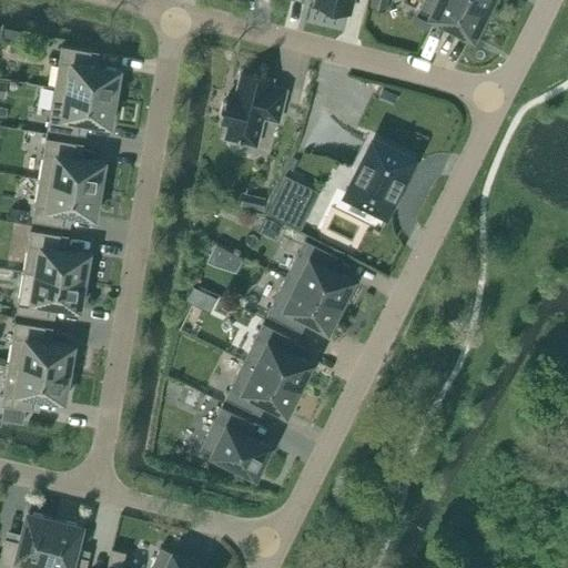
[(316,0),(316,3),(350,11),(352,0),(316,0)]
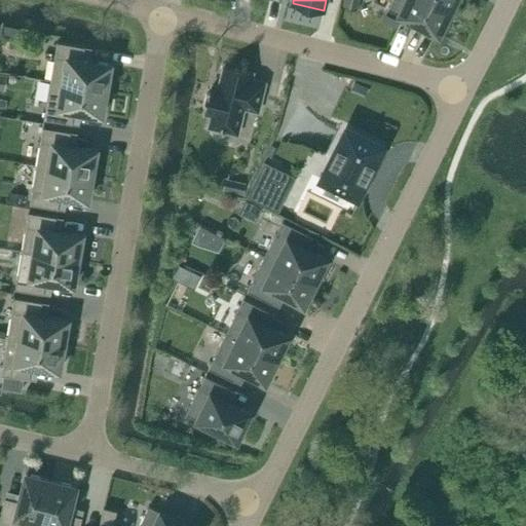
[(391,0),(388,8),(439,34),(450,10),(428,0),(391,0)]
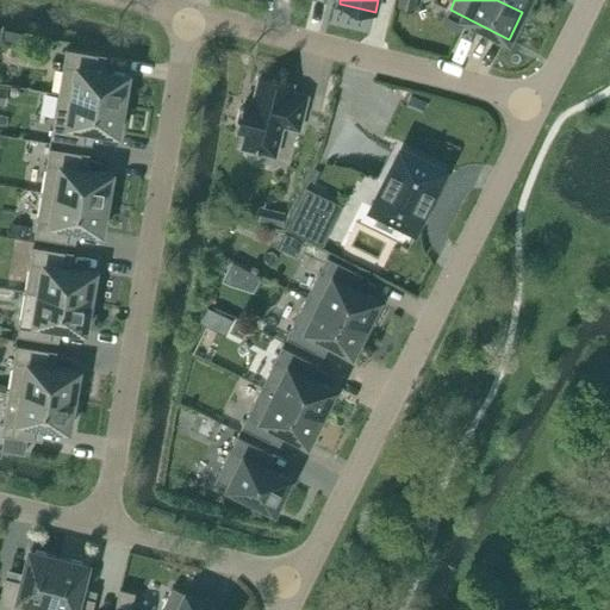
[(497,0),(522,12),(528,0),(497,0)]
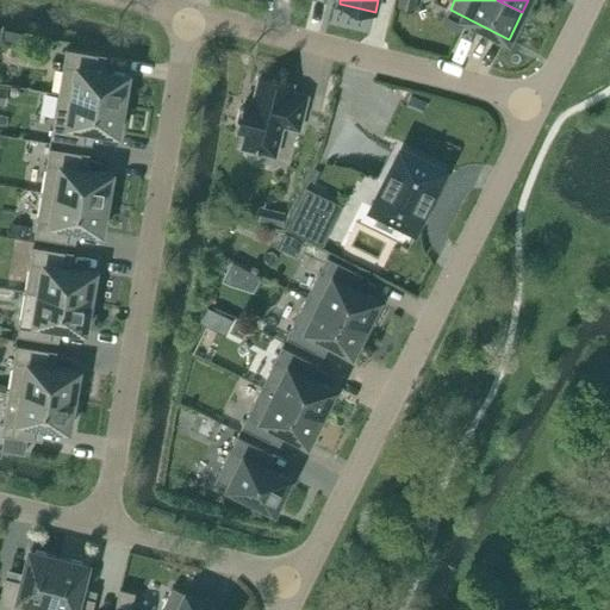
[(459,35),(464,25),(448,18),(443,26),(459,35)]
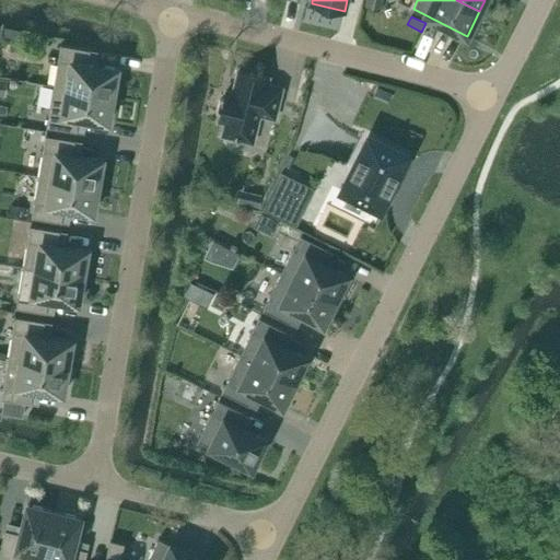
[(54,85),(114,95),(118,69),(89,63),(91,49),(61,45),(54,85)]
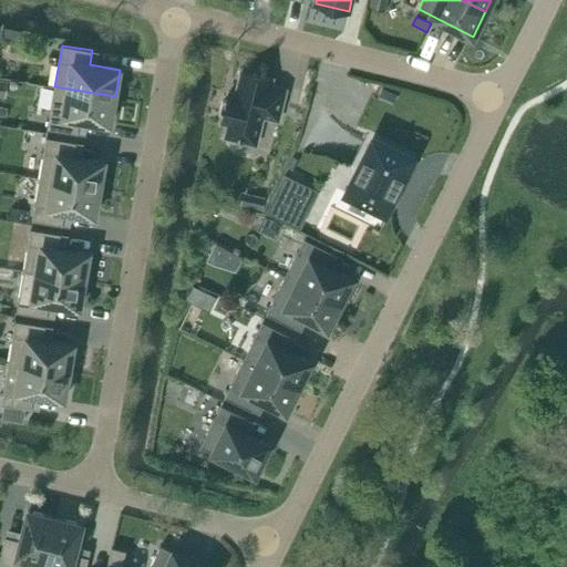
[(226,136),(256,144),(263,115),(278,120),(286,90),(270,85),(272,79),(241,71),(237,94),(229,92),(227,100),(223,101),(219,111),(224,114),(222,122),(228,124),(226,136)]
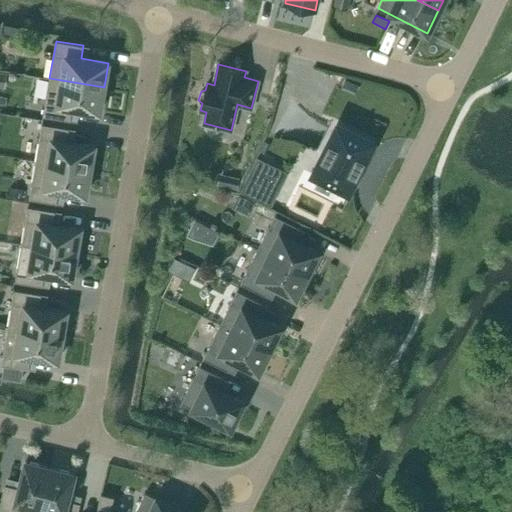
[(0,72),(0,86),(6,87),(8,74),(0,72)]
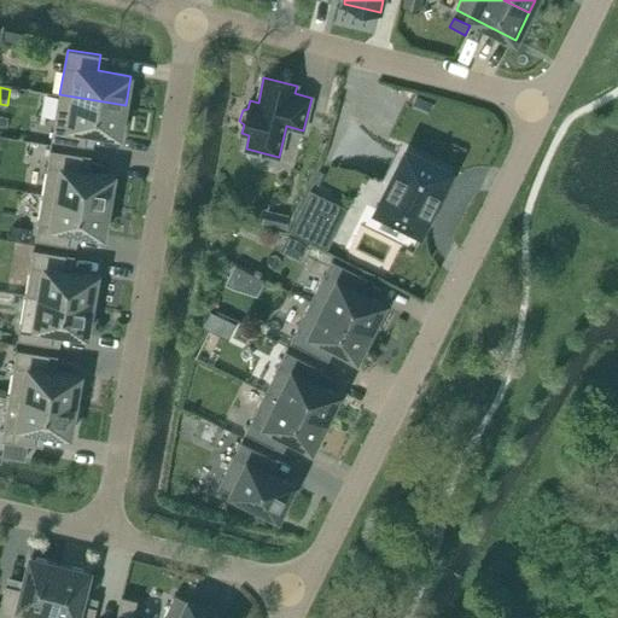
[(121,135),(126,105),(59,94),(52,140),(85,145),(87,129),(121,135)]
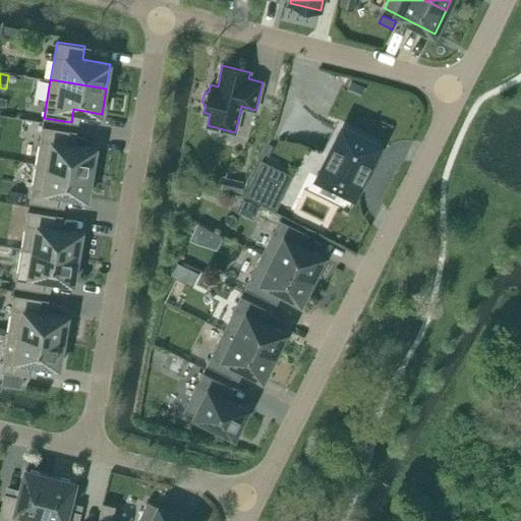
[(362,93),(364,87),(352,81),(349,88),(362,93)]
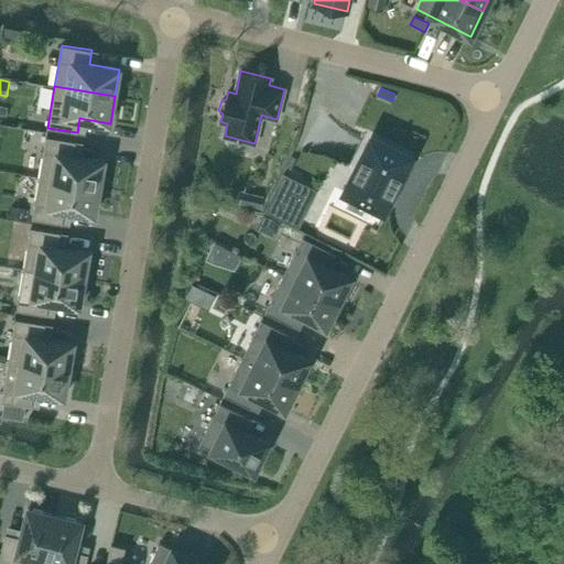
[(39,177),(99,187),(104,161),(74,155),(76,141),(46,136),(39,177)]
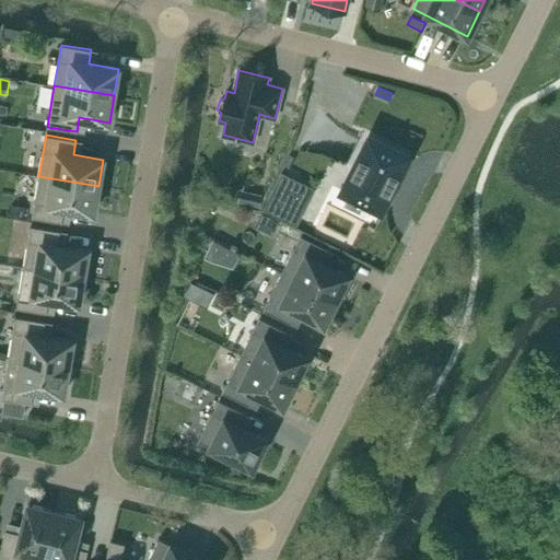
[(369,136),(341,189),(381,209),(407,155),(369,136)]
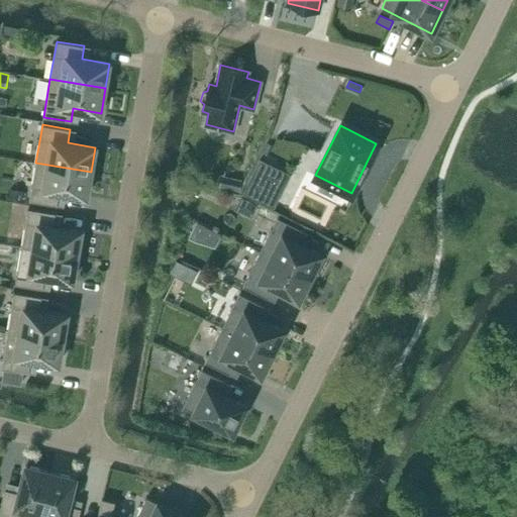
[(260,160),(243,193),(261,202),(278,168),(260,160)]
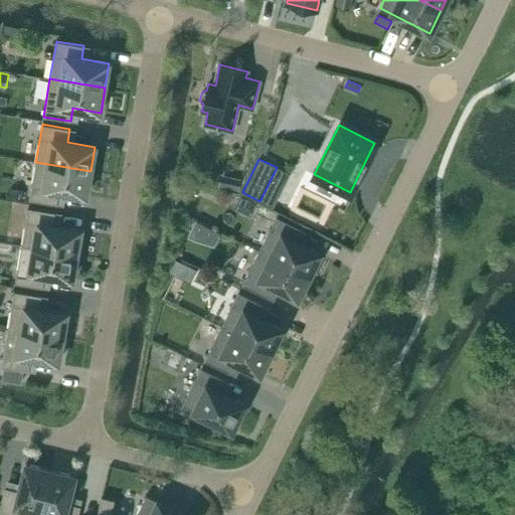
[(91,171),(35,162),(29,200),(56,204),(58,191),(87,196),(91,171)]
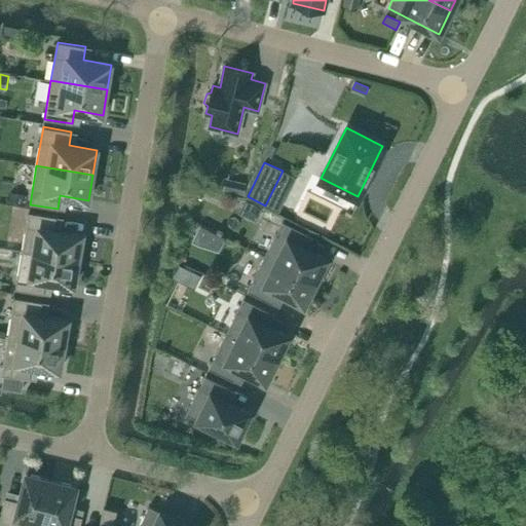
[(236,180),(226,178),(223,189),(233,191),(236,180)]
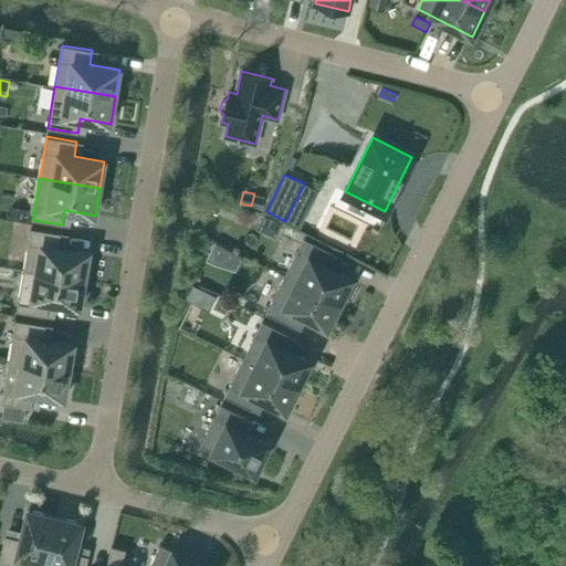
[(27,208),(11,206),(10,217),(25,219),(27,208)]
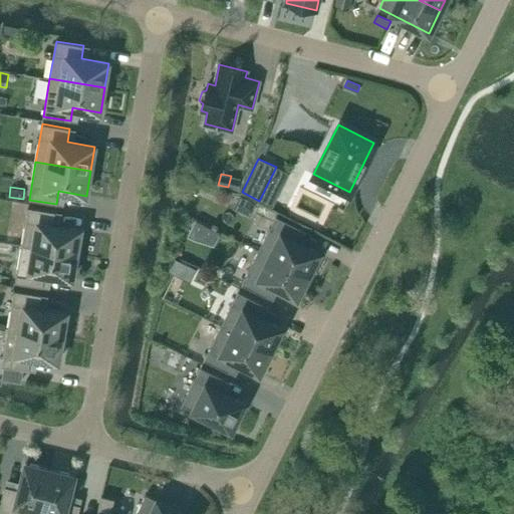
[(240,195),(233,208),(250,216),(256,203),(240,195)]
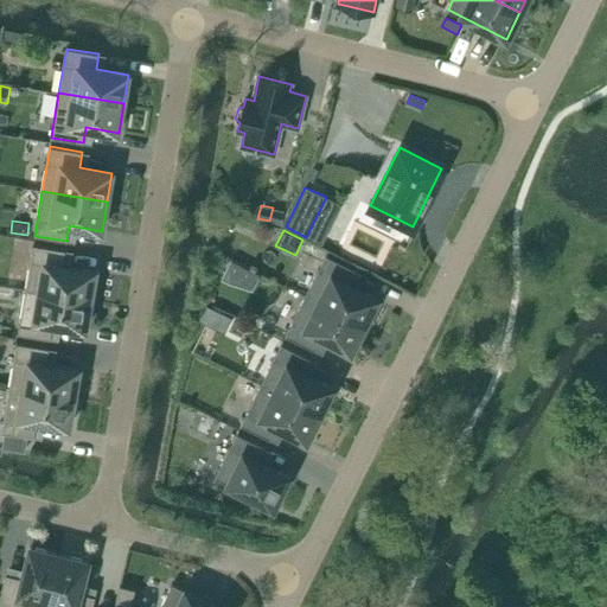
[(40,293),(40,292),(90,300),(95,272),(63,266),(65,250),(33,244),(26,291),(40,293)]
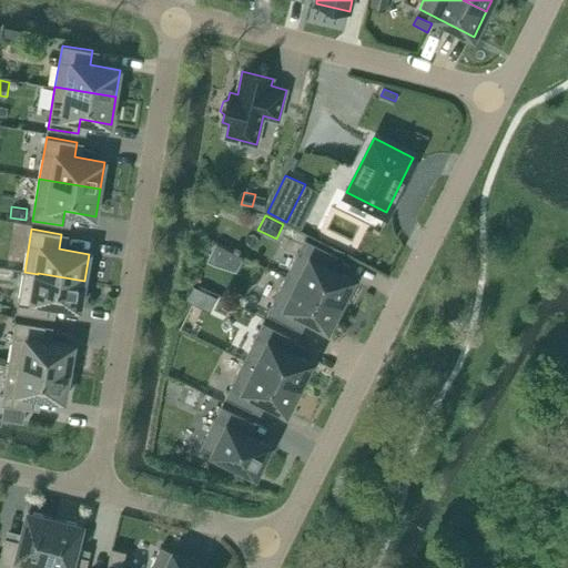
[(325,266),(332,253),(304,240),(286,276),(341,304),(353,280),(325,266)]
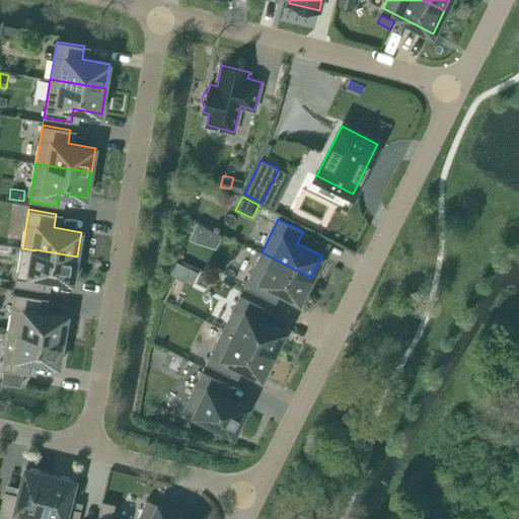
[(18,272),(15,285),(43,290),(46,277),(73,281),(77,256),(34,249),(34,250),(30,274),(18,272)]
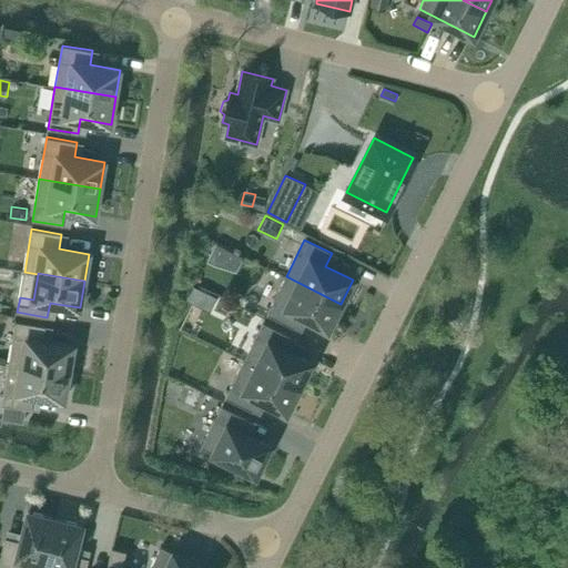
[(267,314),(295,328),(302,315),(328,328),(341,304),(286,276),(267,314)]
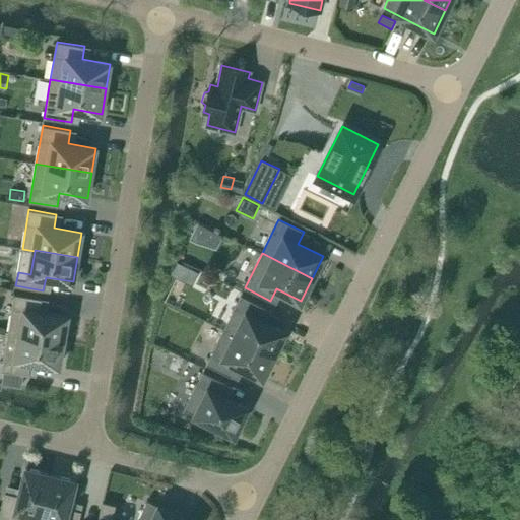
[(181,279),(187,267),(176,262),(170,274),(181,279)]
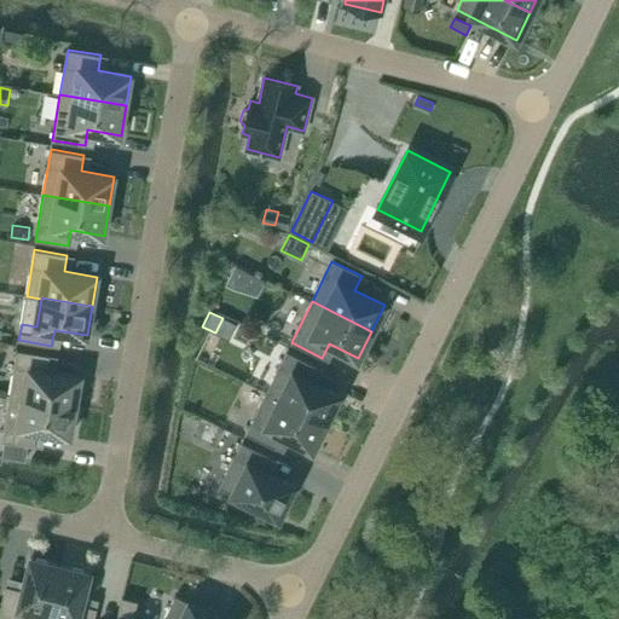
[(10,395),(75,406),(80,376),(47,371),(50,356),(17,350),(10,395)]
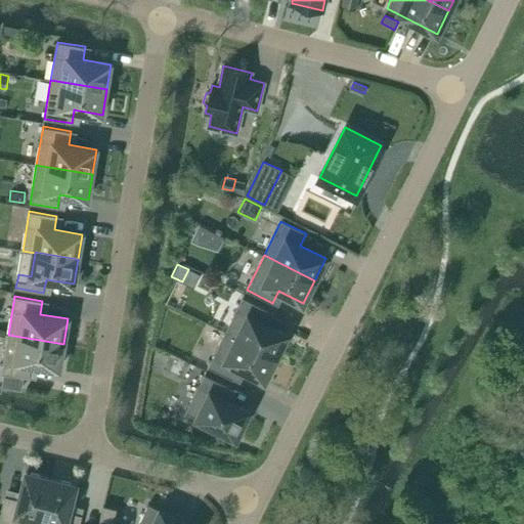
[(262,322),(268,310),(243,297),(225,332),(275,357),(287,335),(262,322)]
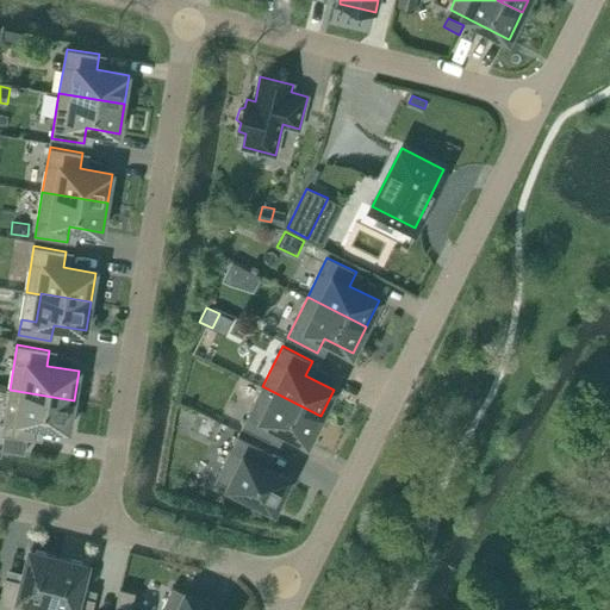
[(321,416),(262,386),(242,427),(272,442),(279,428),(309,442),(321,416)]
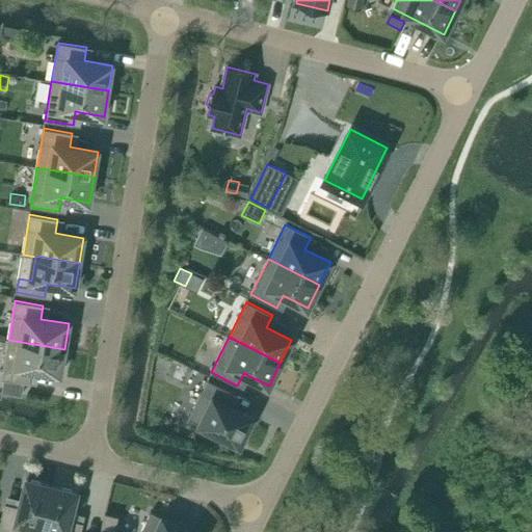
[(60,374),(64,349),(8,340),(1,378),(30,383),(32,370),(60,374)]
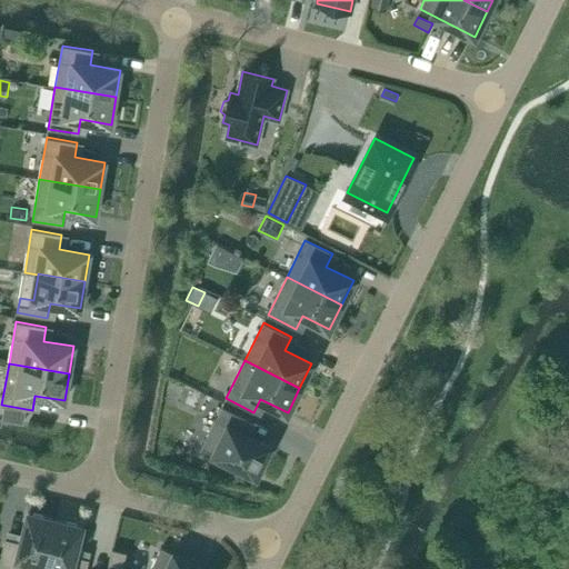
[(566,410),(568,402),(568,399),(563,397),(558,406),(566,410)]
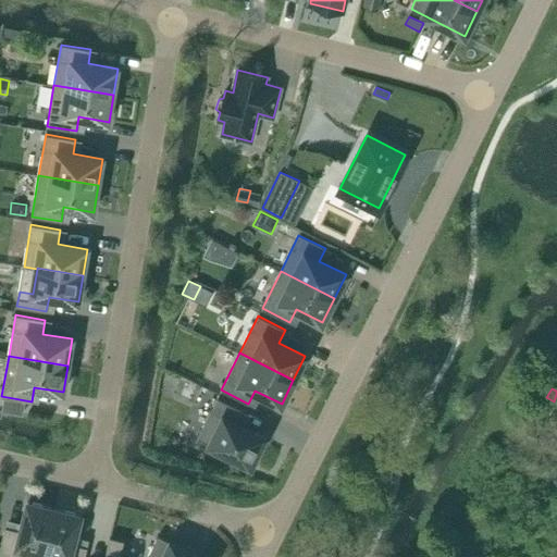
[(3,396),(1,409),(23,412),(25,400),(3,396)]
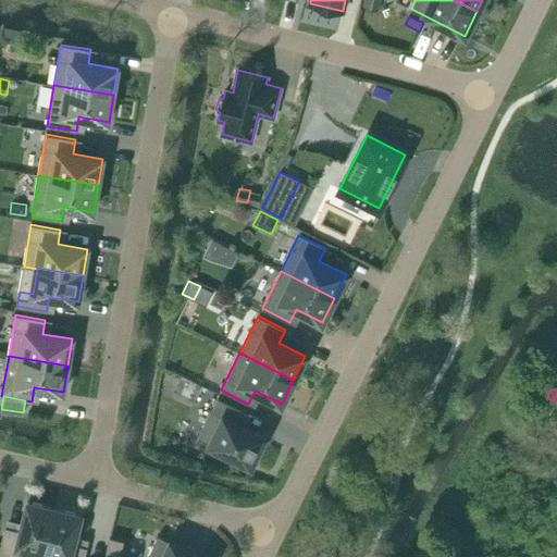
[(238,424),(245,411),(218,398),(197,438),(251,465),(264,437),(238,424)]
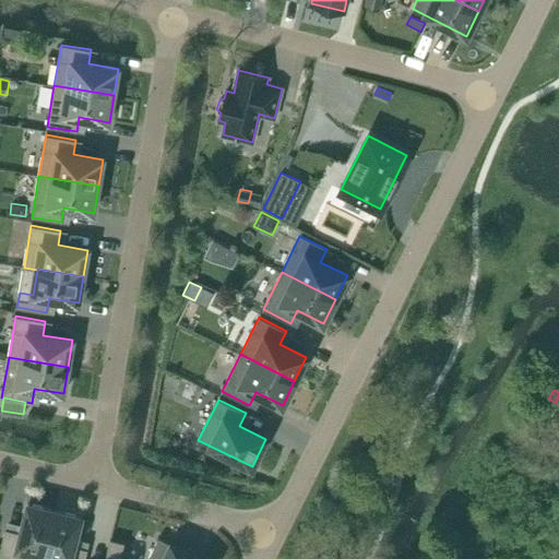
[(0,550),(0,558),(3,558),(42,558),(55,510),(28,503),(21,533),(6,528),(0,550)]
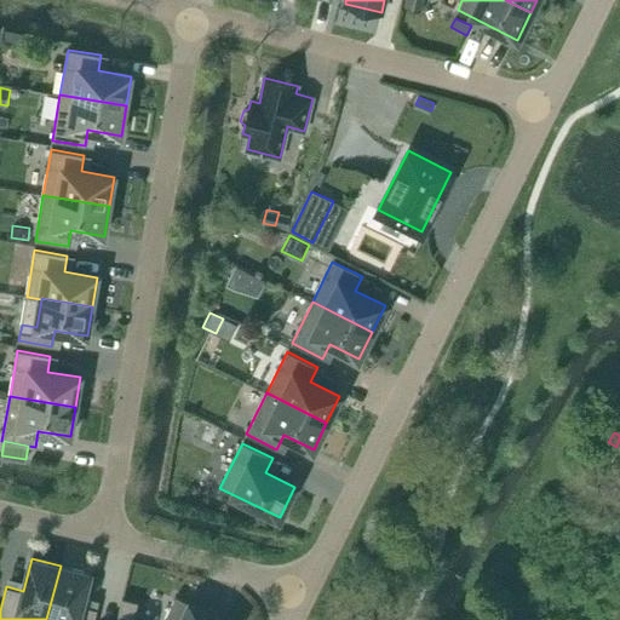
[(90,573),(61,566),(46,619),(95,619),(97,609),(82,606),(90,573)]
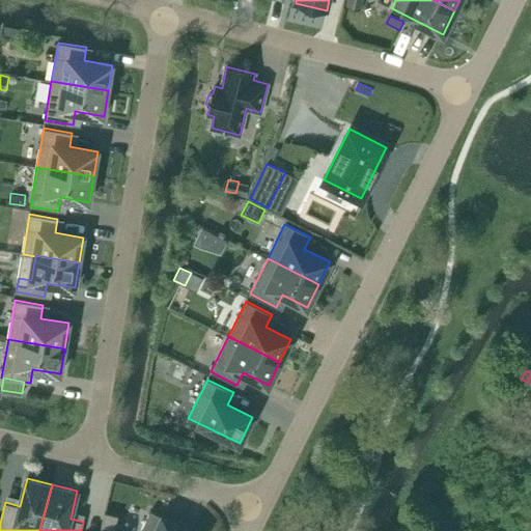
[(145,523),(140,530),(192,530),(151,510),(145,523)]
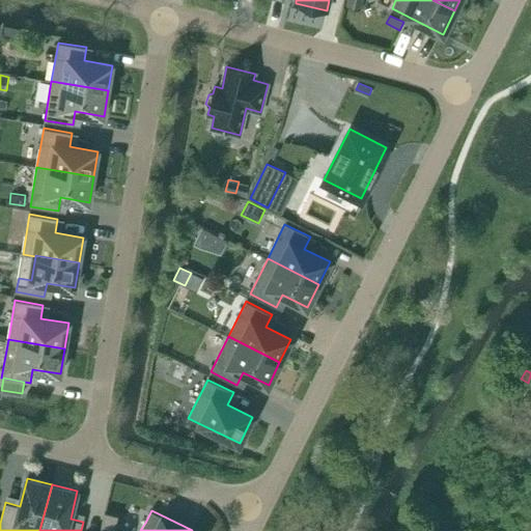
[(105,511),(100,530),(114,530),(118,515),(105,511)]
